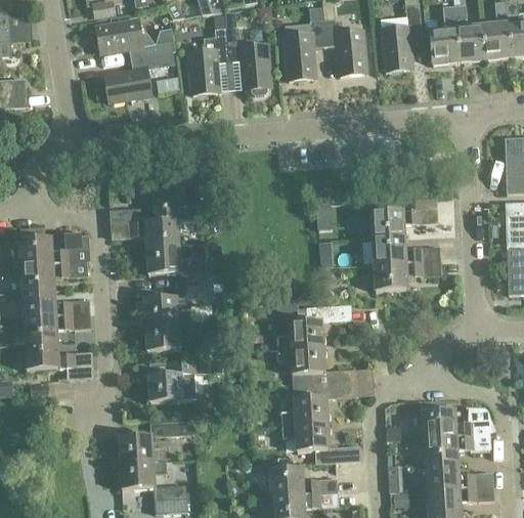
[(198,0),(203,15),(213,14),(209,0),(198,0)]
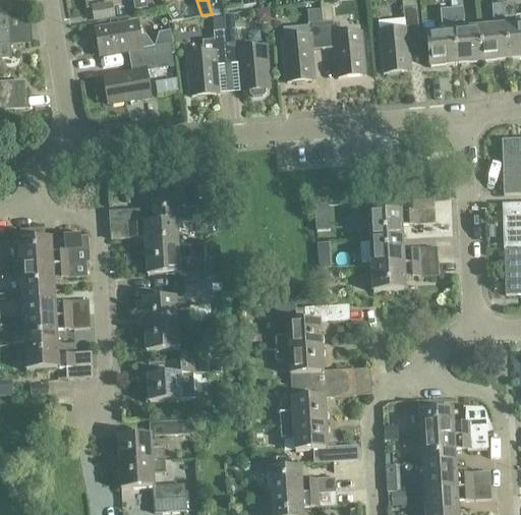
[(509,57),(506,22),(504,0),(491,2),(494,24),(479,25),(482,59),(509,57)]
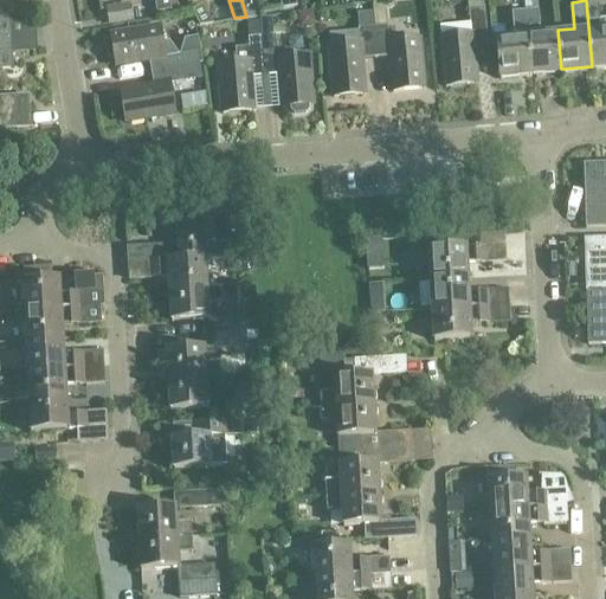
[(586,0),(588,26),(592,66),(605,64),(605,25),(600,25),(598,0),(586,0)]
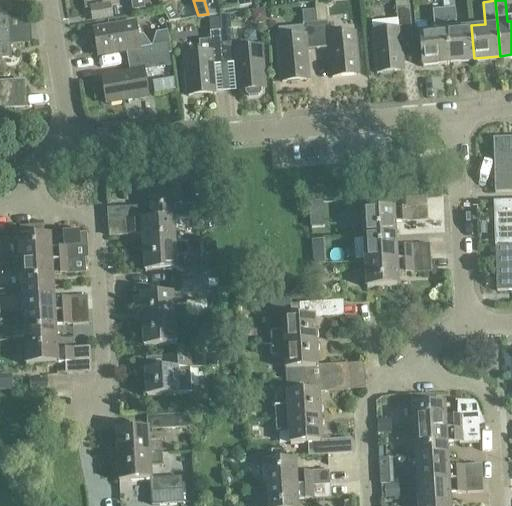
[(0,28),(9,28),(7,2),(0,2),(0,28)]
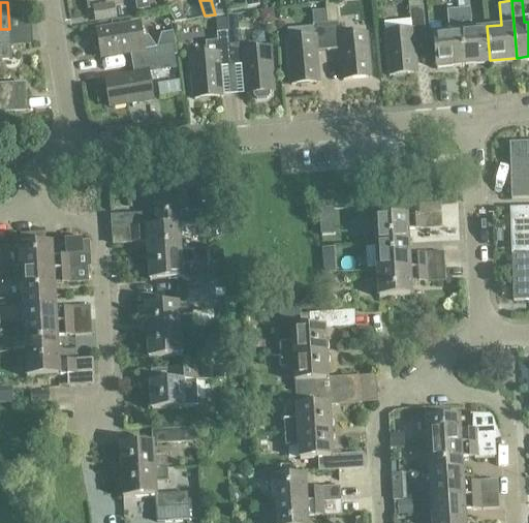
[(390,72),(416,69),(414,39),(427,38),(424,2),(411,3),(412,26),(385,28),(390,72)]
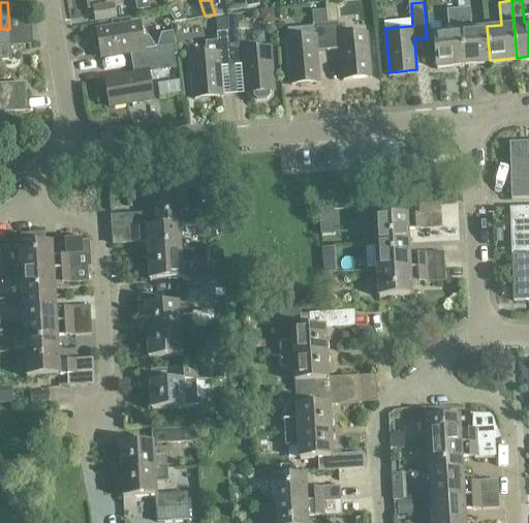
[(459,5),(461,28),(464,62),(490,60),(487,26),(472,27),(469,4),(459,5)]
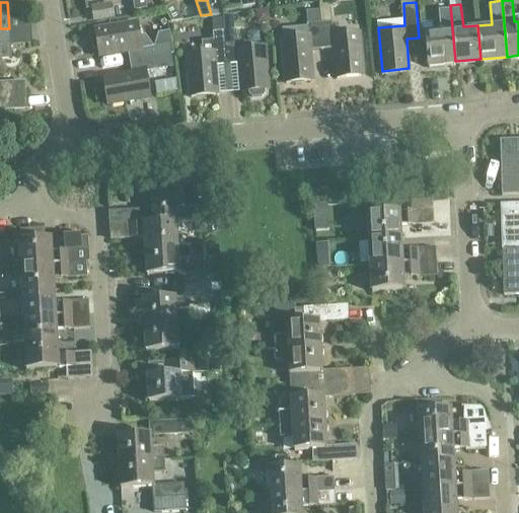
[(455,61),(452,27),(450,5),(439,6),(441,28),(426,29),(429,64),(455,61)]
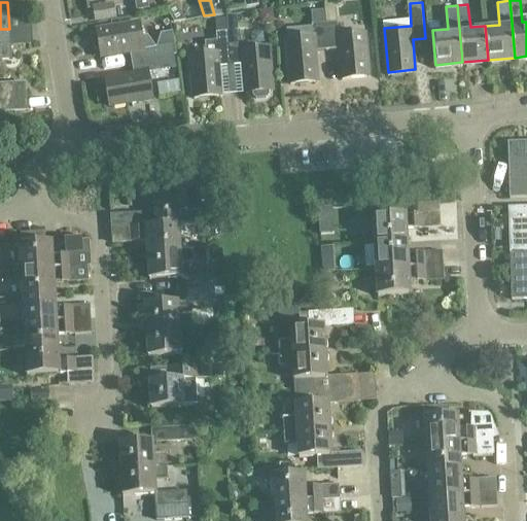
[(337,19),(324,20),(327,46),(339,45),(342,76),(370,73),(365,30),(339,32),(337,19)]
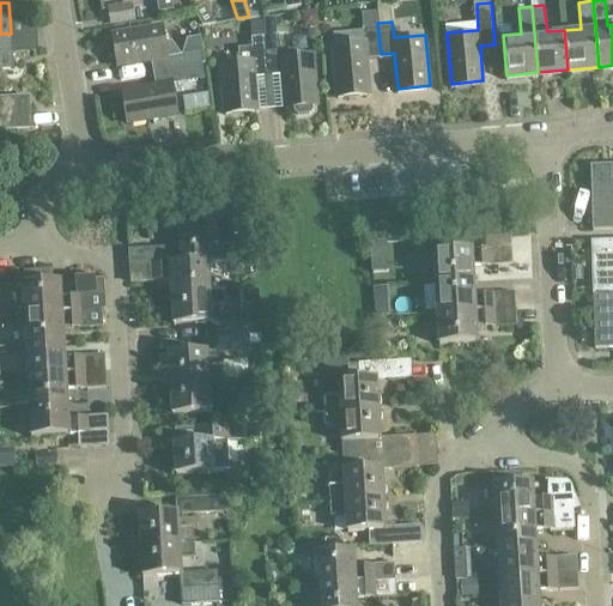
[(110,37),(108,41),(109,52),(113,53),(116,53),(117,62),(151,56),(153,70),(169,67),(183,64),(202,61),(206,60),(201,32),(186,36),(181,52),(171,38),(164,40),(162,23),(113,31),(113,37),(110,37)]
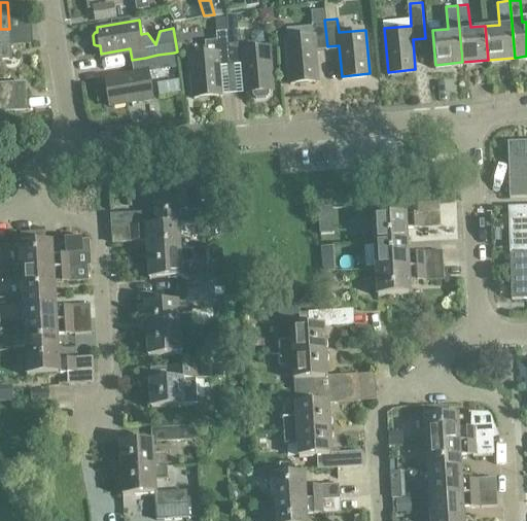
[(315,47),(327,46),(324,20),(312,21),(313,32),(286,35),(290,80),(318,78),(315,47)]
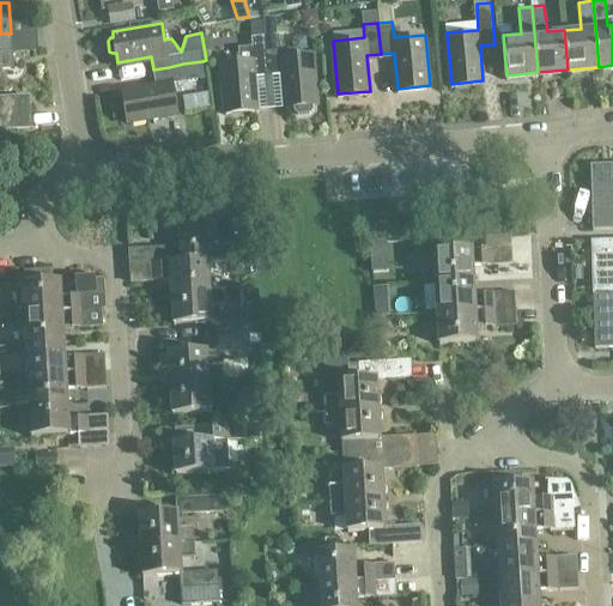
[(285,105),(317,103),(313,52),(281,55),(280,41),(279,31),(262,32),(263,42),(267,73),(281,72),(285,105)]
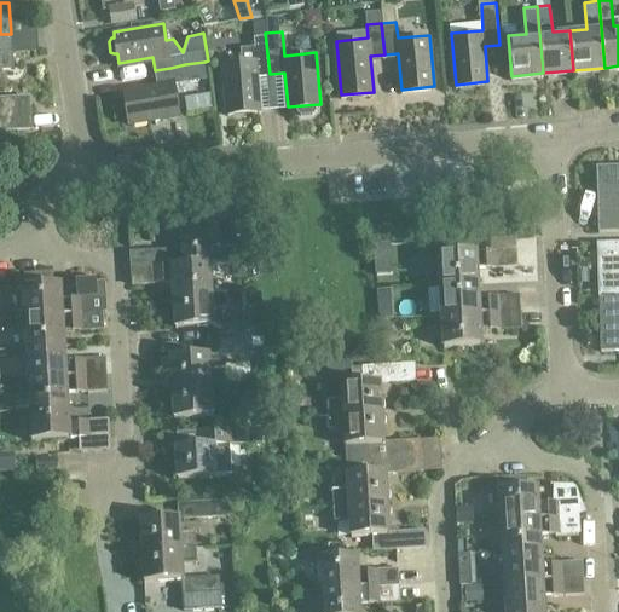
[(242,59),(223,61),(227,113),(259,109),(256,75),(270,74),(266,42),(265,33),(254,34),(254,44),(253,44),(241,45),(242,59)]
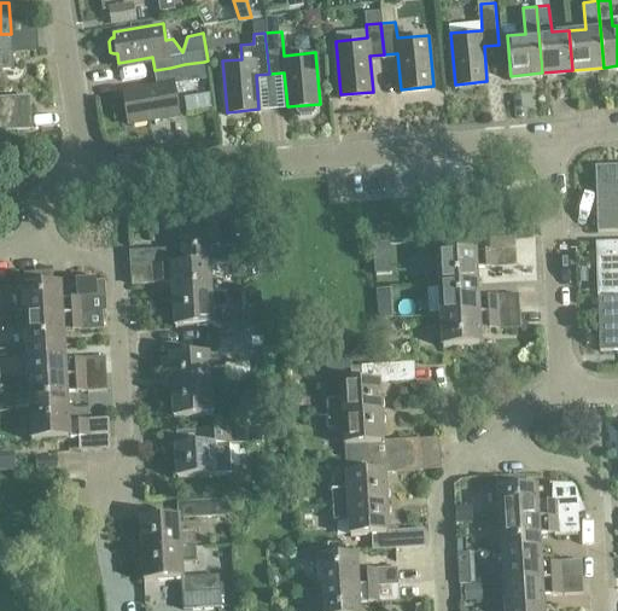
[(0,65),(12,65),(11,34),(0,34),(0,65)]
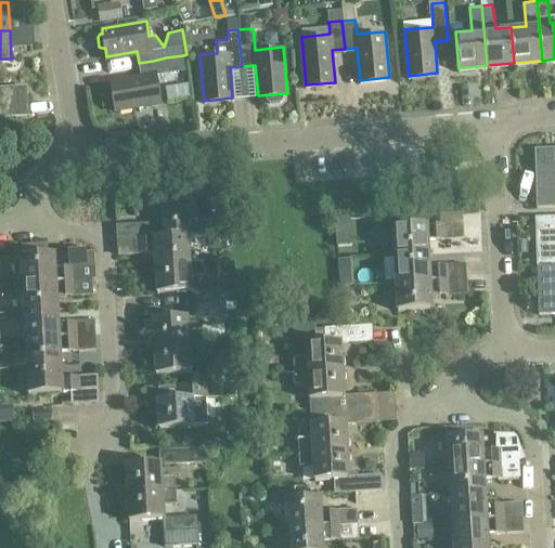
[(166,57),(153,61),(139,63),(141,75),(111,80),(115,108),(160,101),(155,73),(185,67),(183,55),(166,57)]
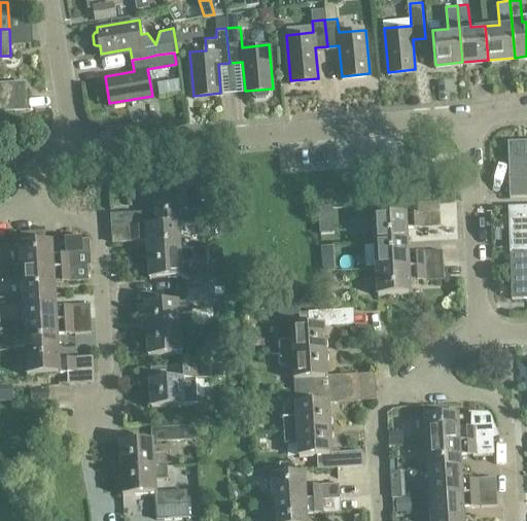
[(177,77),(167,79),(169,90),(179,88),(177,77)]
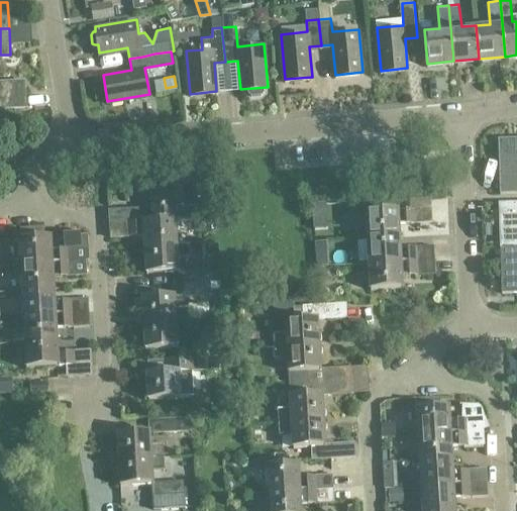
[(0,80),(0,106),(26,105),(24,79),(0,80)]
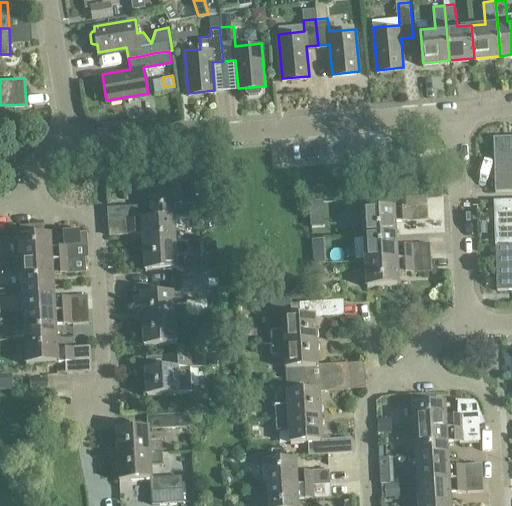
[(511,133),(494,134),(495,188),(511,187),(511,133)]
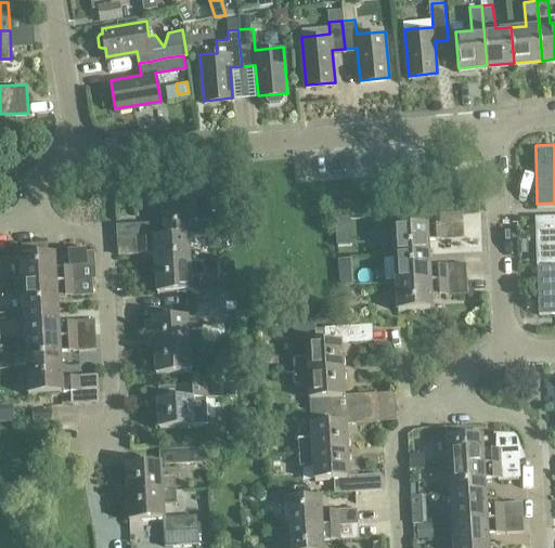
[(165,235),(189,233),(213,232),(211,217),(198,218),(197,204),(163,206),(164,220),(117,223),(118,238),(165,235)]
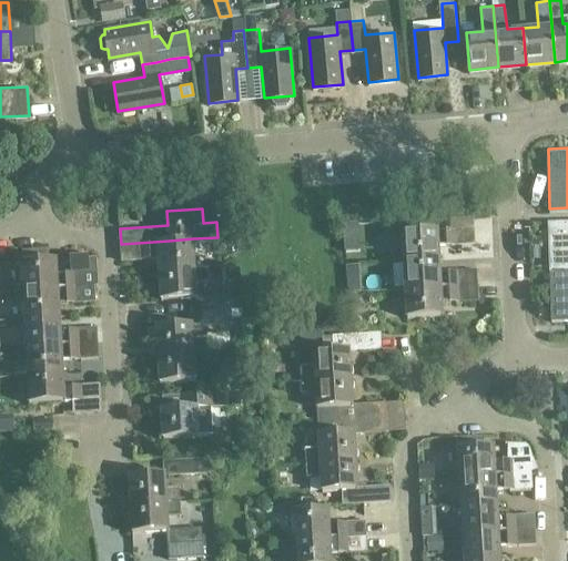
[(402,230),(403,257),(439,255),(438,243),(475,241),(474,224),(437,226),(433,227),(433,215),(416,216),(417,228),(402,230)]
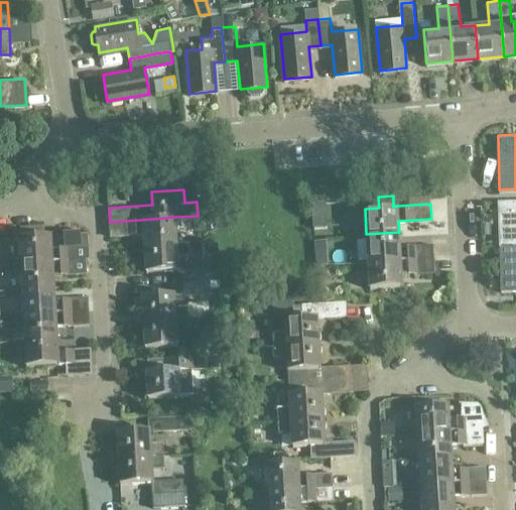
[(515,199),(498,200),(499,244),(515,243),(515,199)]
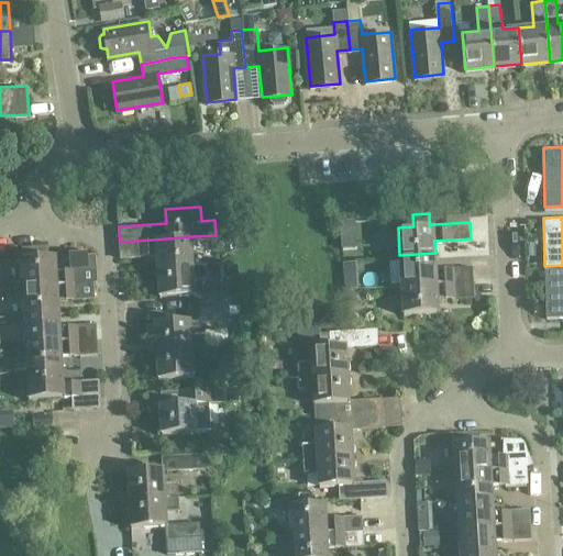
[(191,236),(167,238),(120,242),(120,255),(156,253),(157,266),(192,264),(192,263),(191,236)]
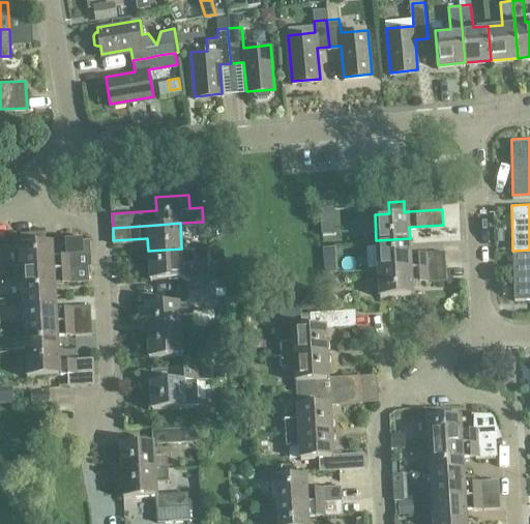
[(20,268),(54,266),(87,264),(87,263),(89,263),(91,263),(89,237),(65,238),(65,252),(53,252),(52,239),(19,241),(20,268)]
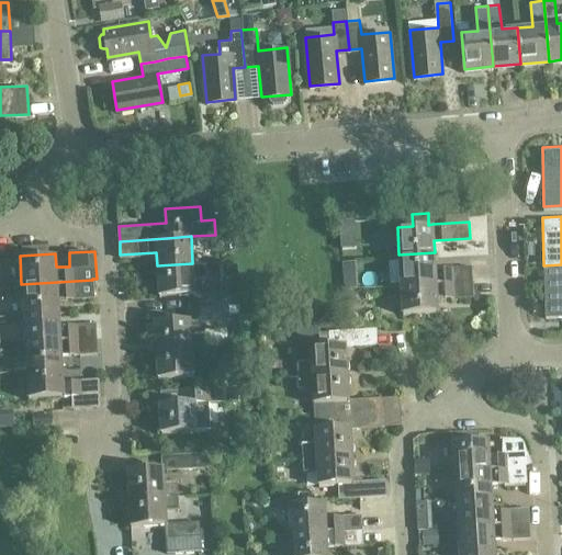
[(401,283),(436,281),(472,279),(471,263),(436,265),(435,252),(398,255),(401,275),(401,283)]
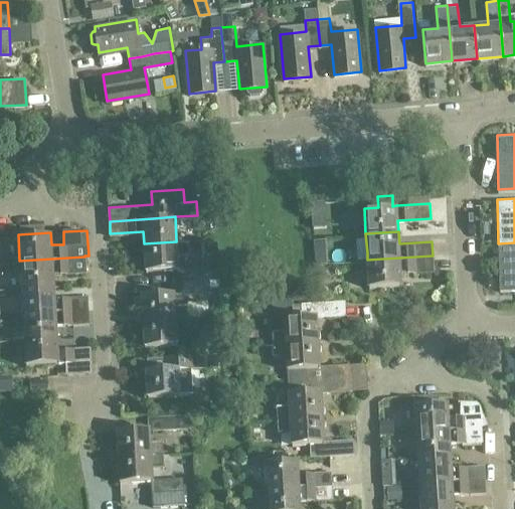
[(189,240),(176,240),(176,241),(144,243),(145,252),(146,270),(178,268),(177,255),(190,255),(189,240)]
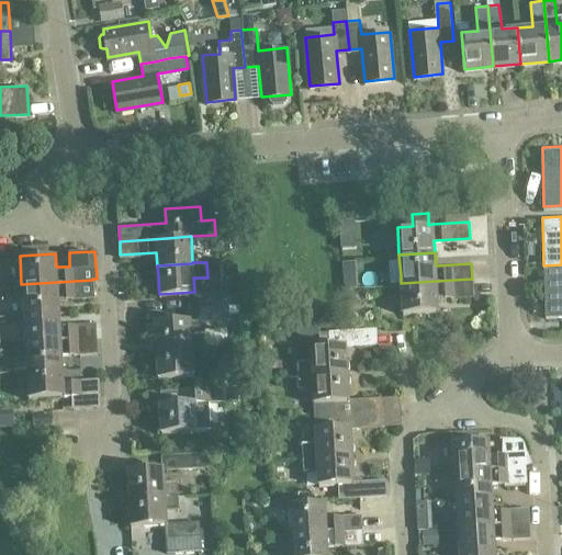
[(561,264),(543,265),(546,316),(561,315),(561,264)]
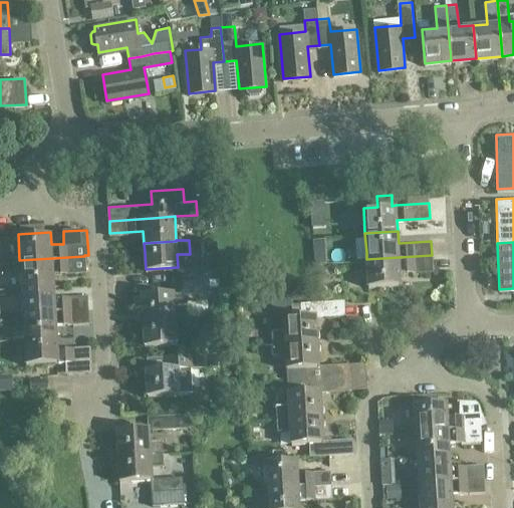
[(432,255),(399,257),(366,259),(367,285),(400,283),(400,271),(433,269),(432,255)]
